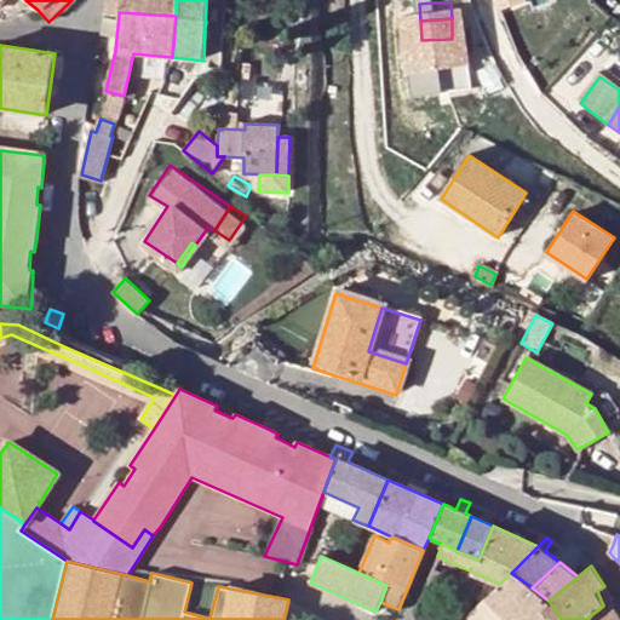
[(447,573),(432,567),(425,584),(440,590),(447,573)]
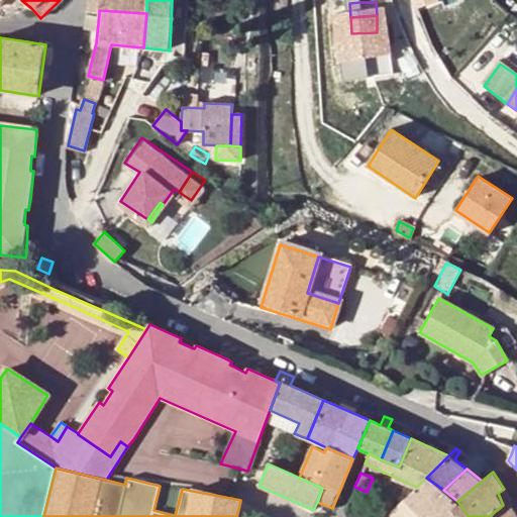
[(416,487),(390,514),(392,516),(437,516),(457,501),(443,490),(426,478),(416,487)]
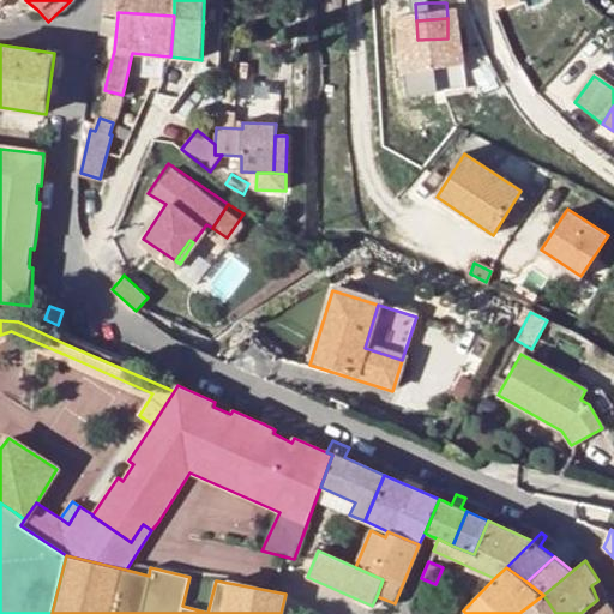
[(613,613),(613,612),(605,595),(607,593),(599,581),(591,585),(597,600),(581,613),(613,613)]
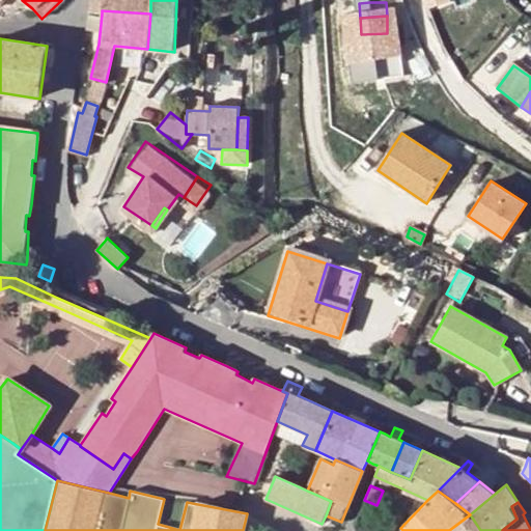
[(480,530),(470,514),(449,530),(480,530)]
